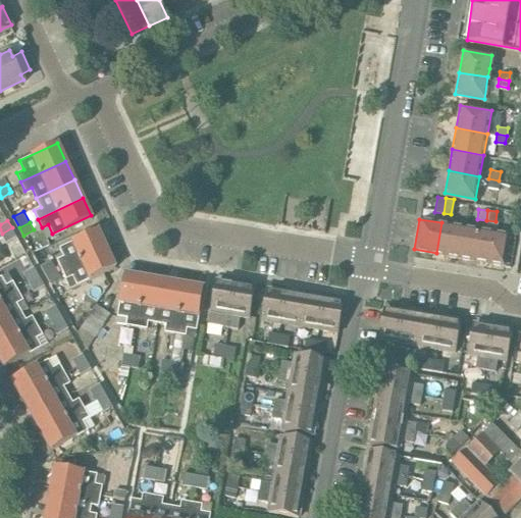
[(459,256),(463,226),(441,222),(436,253),(459,256)]
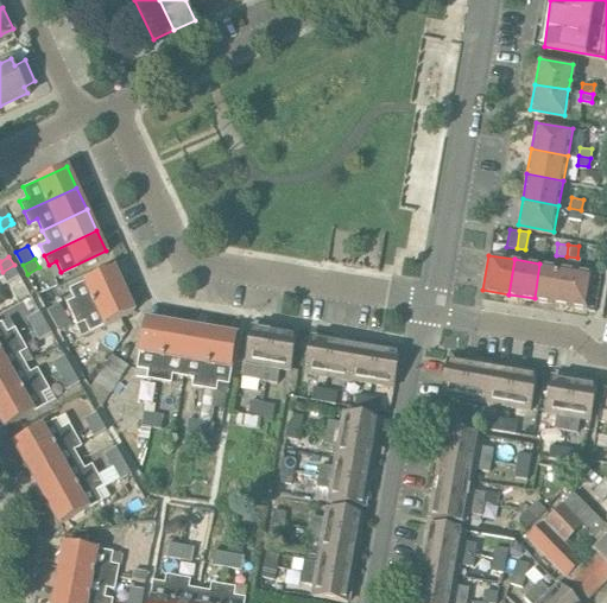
[(560,303),(566,267),(539,264),(535,298),(560,303)]
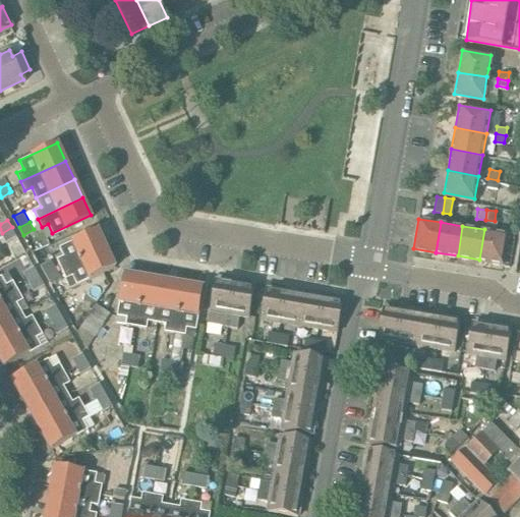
[(12,227),(2,233),(6,240),(16,234),(12,227)]
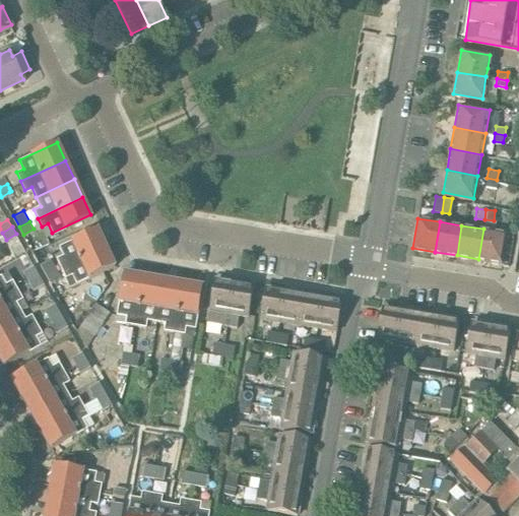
[(57,259),(61,268),(106,247),(96,228),(58,245),(63,256),(57,259)]
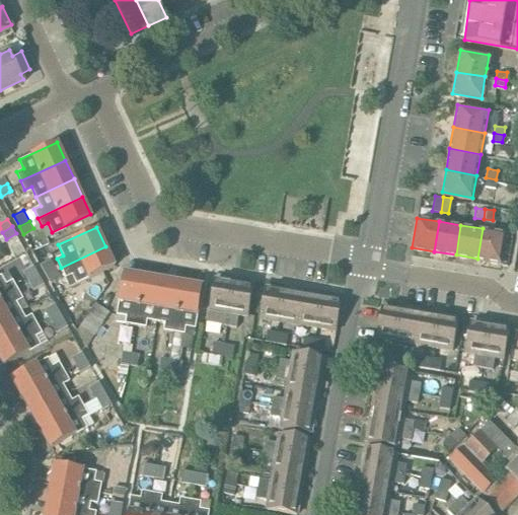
[(483,228),(477,259),(500,262),(505,232),(483,228)]
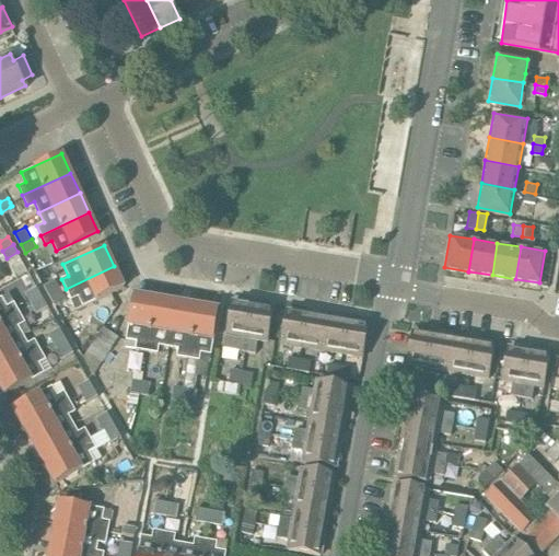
[(114,266),(66,289),(70,299),(76,308),(81,304),(123,285),(114,266)]
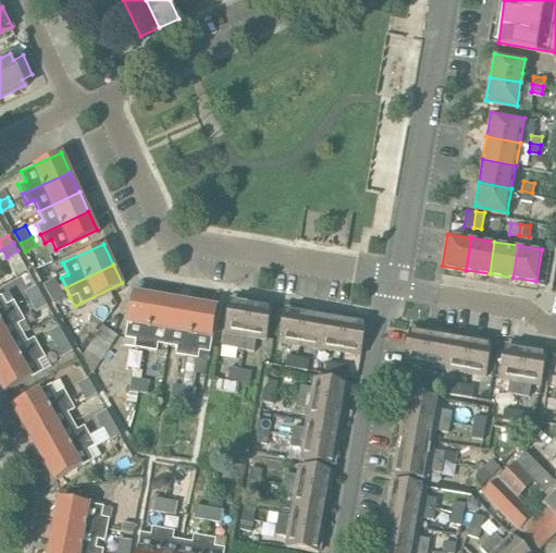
[(42,282),(49,294),(61,289),(54,275),(42,282)]
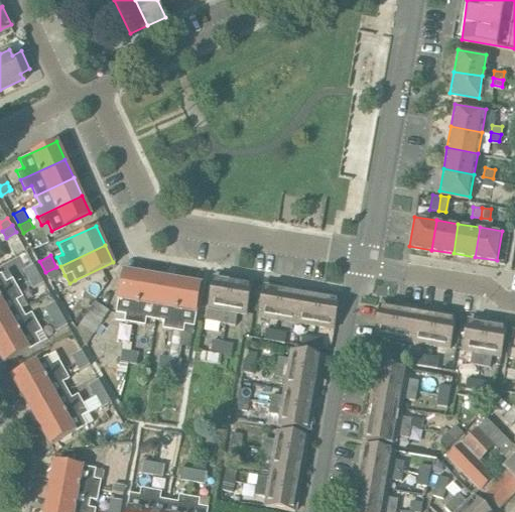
[(28,277),(38,271),(32,262),(22,267),(28,277)]
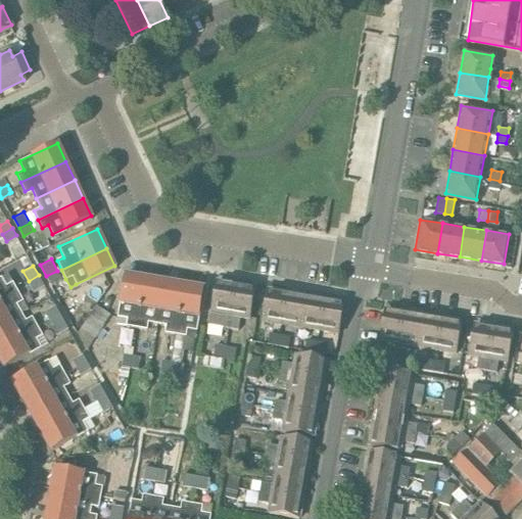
[(57,271),(46,276),(50,284),(61,278),(57,271)]
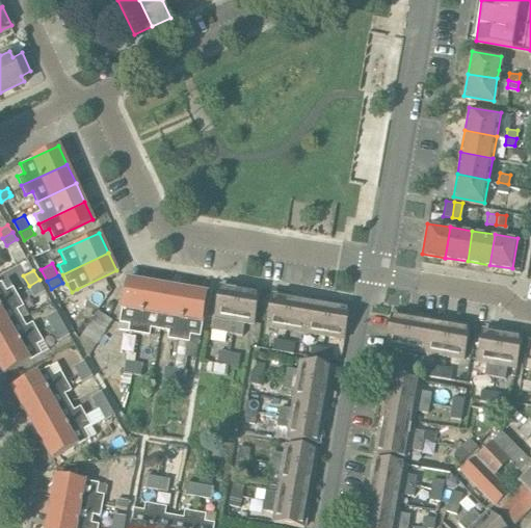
[(0,301),(17,293),(6,276),(0,281),(0,301)]
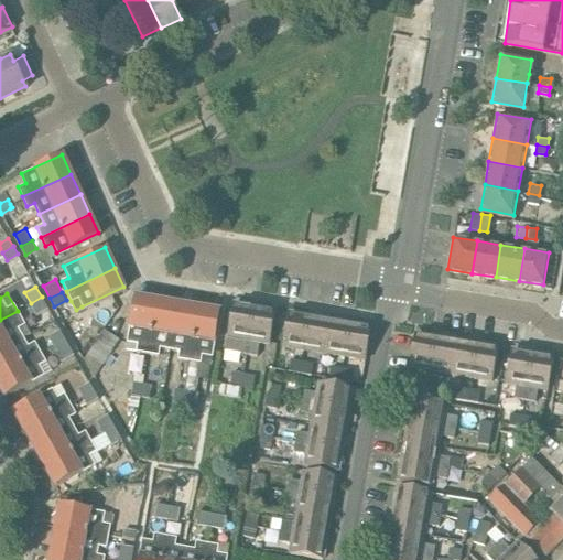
[(125,347),(145,351),(154,298),(133,293),(125,347)]
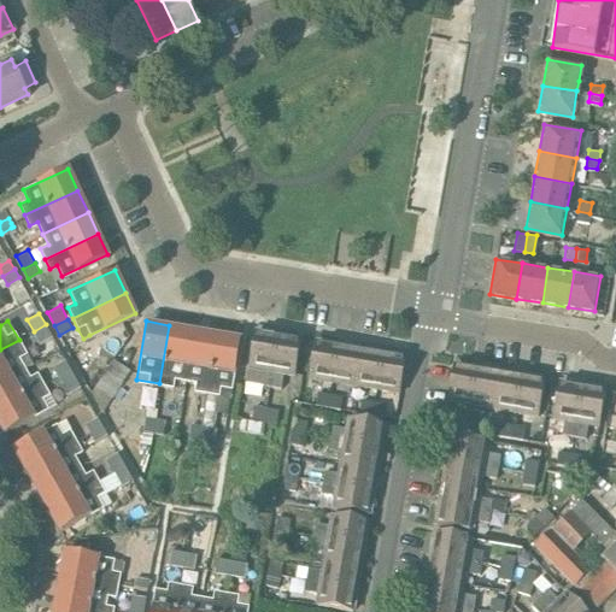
[(52,335),(46,324),(34,331),(40,342),(52,335)]
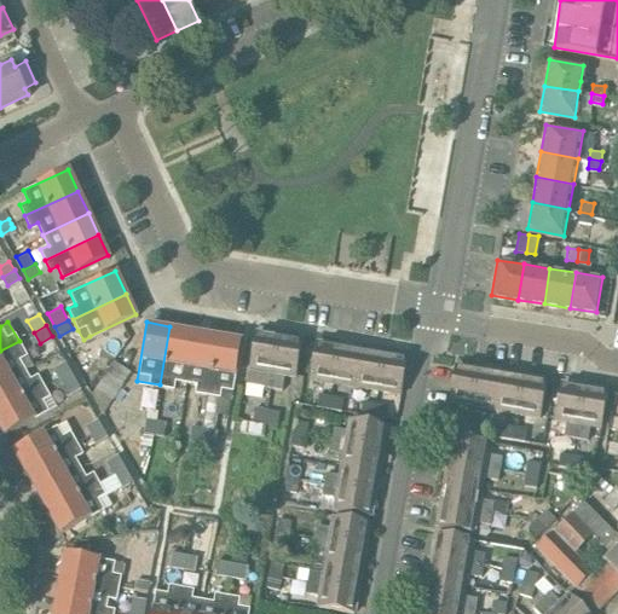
[(169,326),(160,384),(172,386),(173,377),(184,380),(192,330),(169,326)]
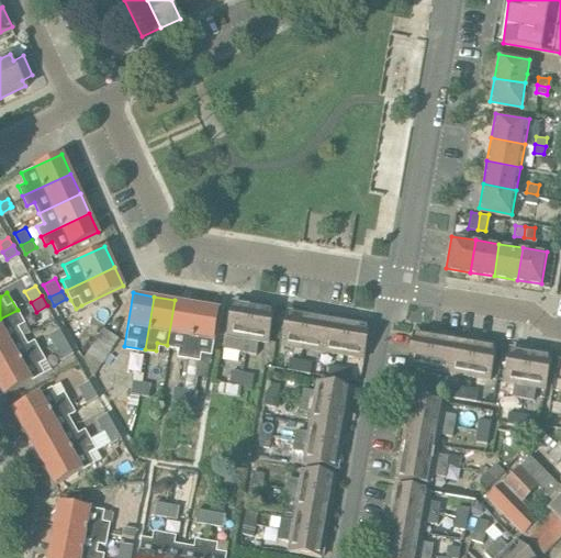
[(175,300),(167,345),(177,346),(176,354),(187,356),(195,303),(175,300)]
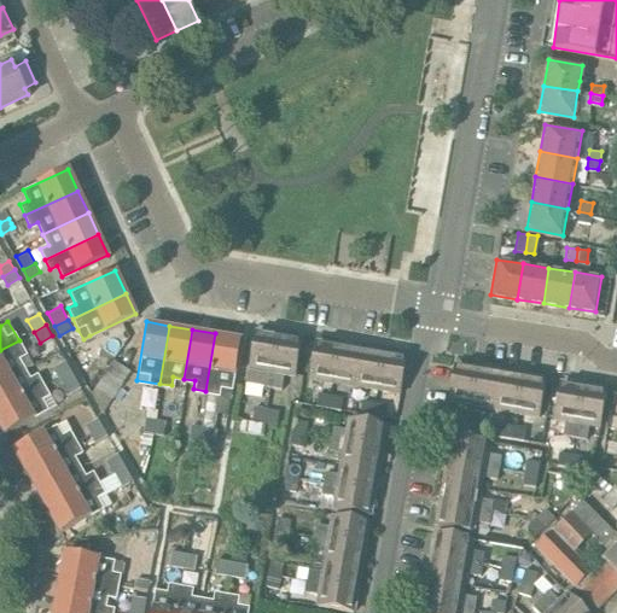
[(246,381),(269,385),(278,334),(255,331),(246,381)]
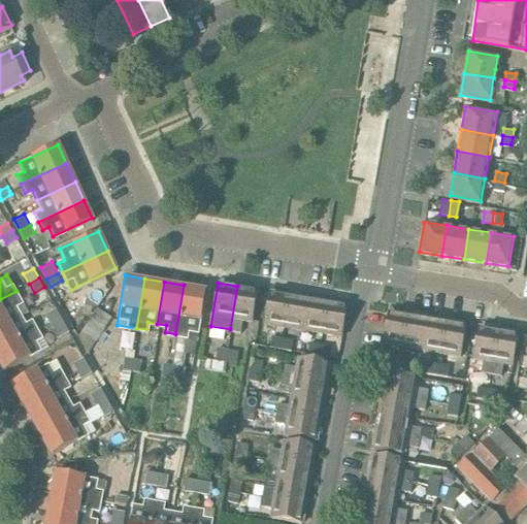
[(177,334),(171,363),(169,375),(168,382),(182,385),(185,365),(191,367),(198,331),(205,288),(184,285),(175,334),(177,334)]
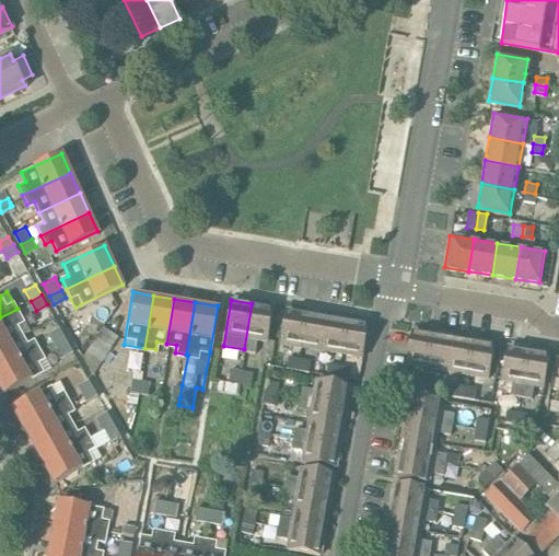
[(252,303),(244,349),(255,350),(257,337),(267,339),(272,307),(252,303)]
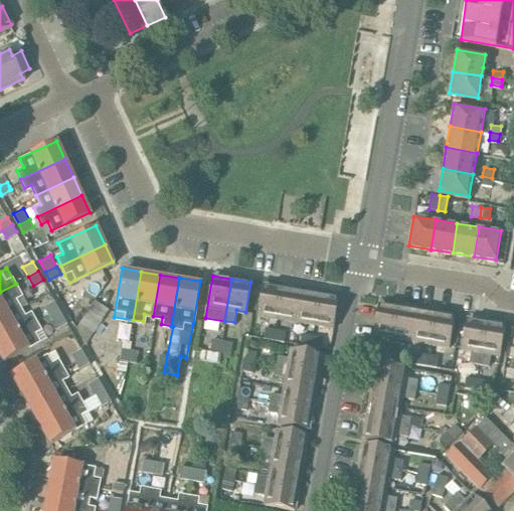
[(16,284),(0,292),(0,316),(19,305),(25,302),(16,284)]
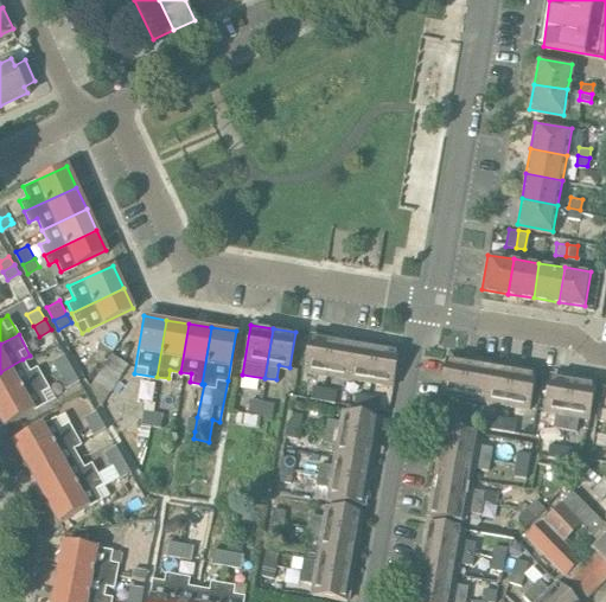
[(304,370),(327,373),(332,338),(310,334),(304,370)]
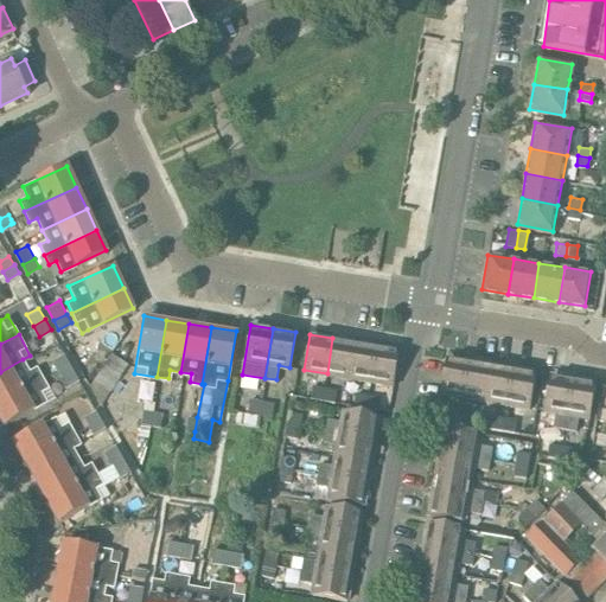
[(332,338),(327,373),(349,377),(355,341),(332,338)]
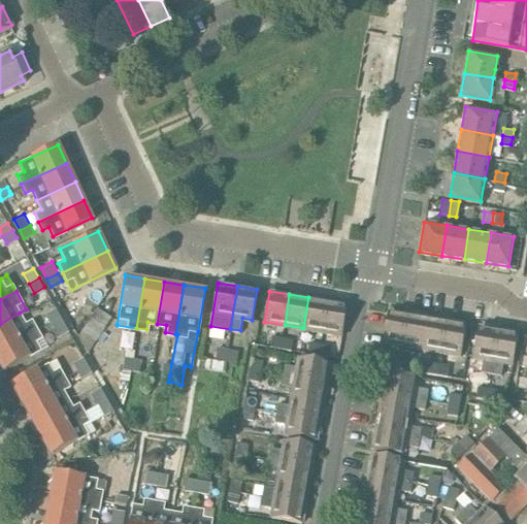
[(308,297),(303,328),(322,331),(327,300),(308,297)]
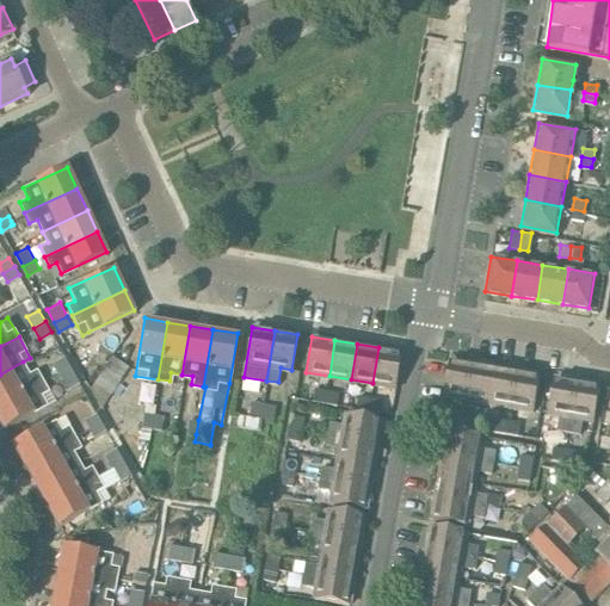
[(379,347),(373,383),(395,387),(401,351),(379,347)]
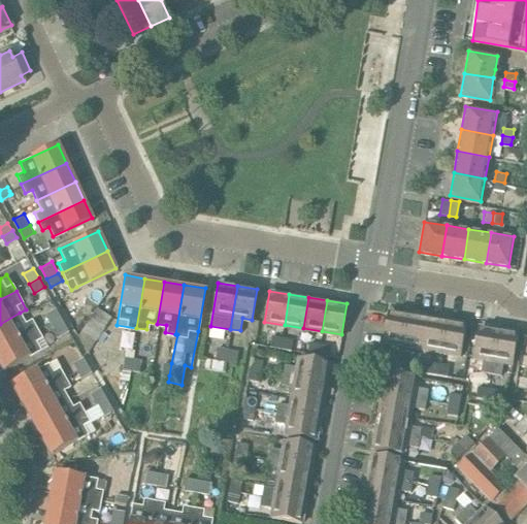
[(48,320),(60,315),(56,306),(44,313),(48,320)]
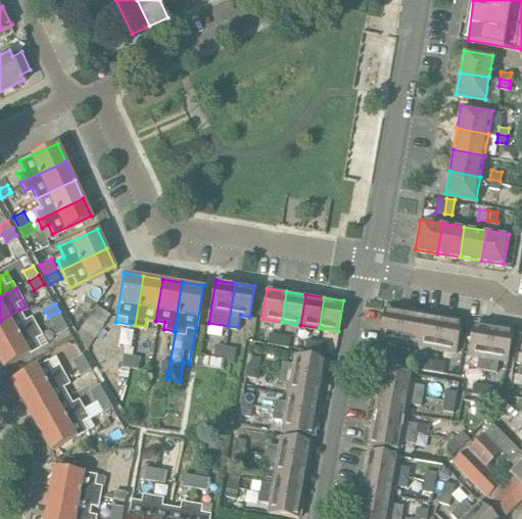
[(94,336),(109,312),(96,303),(81,327),(94,336)]
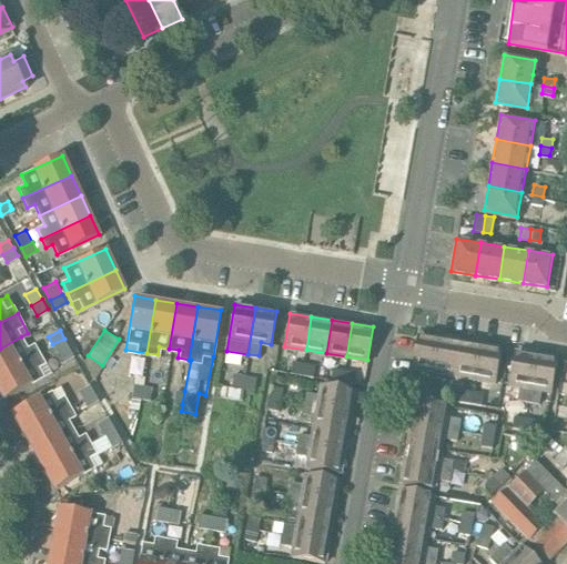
[(433,371),(438,338),(416,334),(411,368),(433,371)]
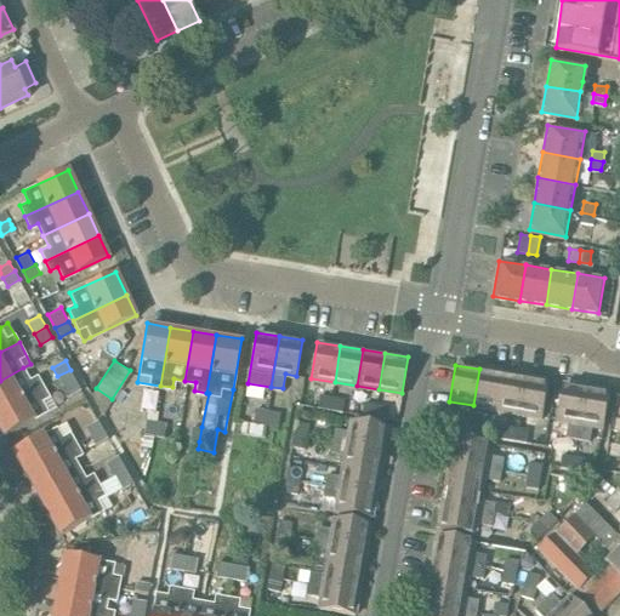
[(23,368),(0,381),(0,408),(43,385),(37,375),(29,378),(23,368)]
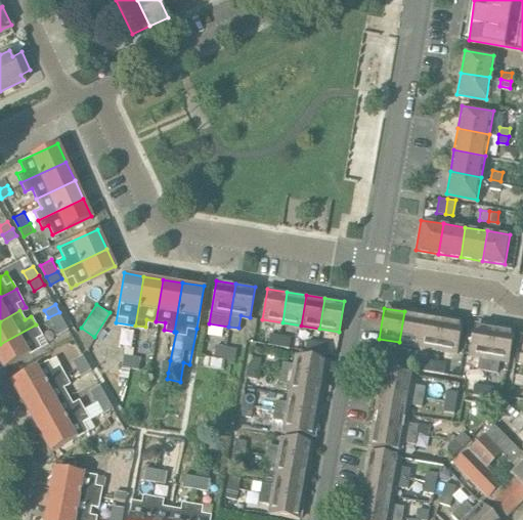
[(418,345),(423,314),(404,311),(399,342),(418,345)]
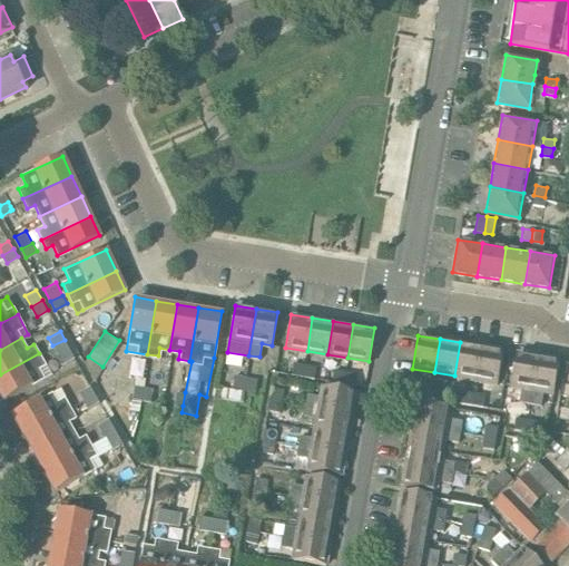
[(74,355),(65,340),(52,345),(62,362),(74,355)]
